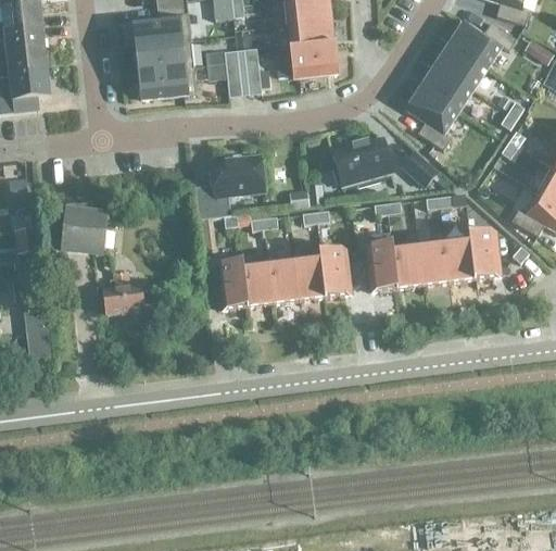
[(191,40),(186,0),(156,3),(158,16),(141,19),(134,20),(134,27),(136,47),(191,40)]
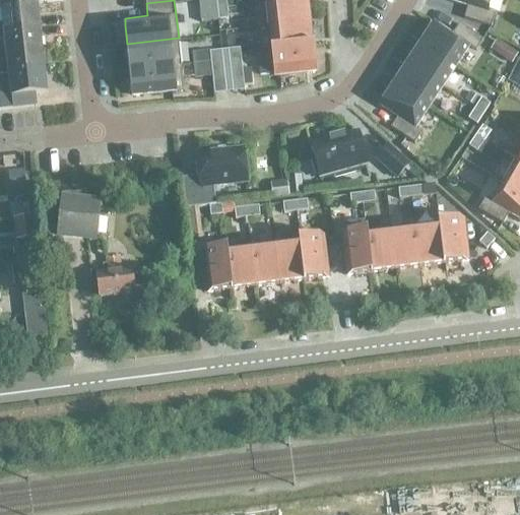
[(310,18),(308,0),(267,0),(269,23),(310,18)]
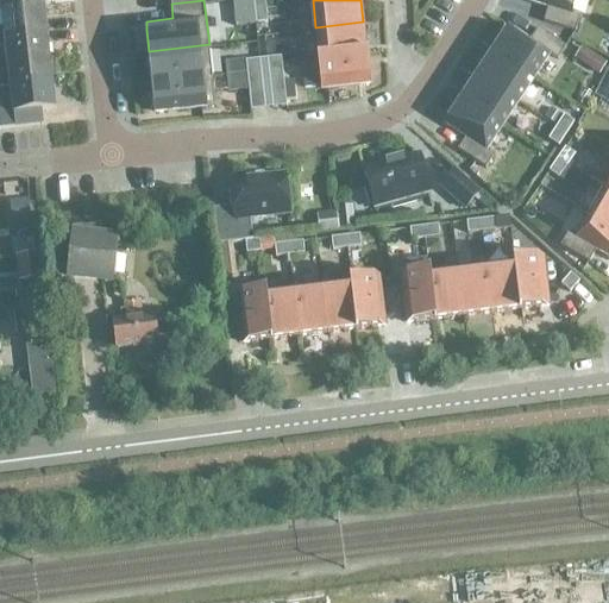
[(571,10),(573,0),(535,0),(547,4),(544,18),(575,27),(579,13),(571,10)]
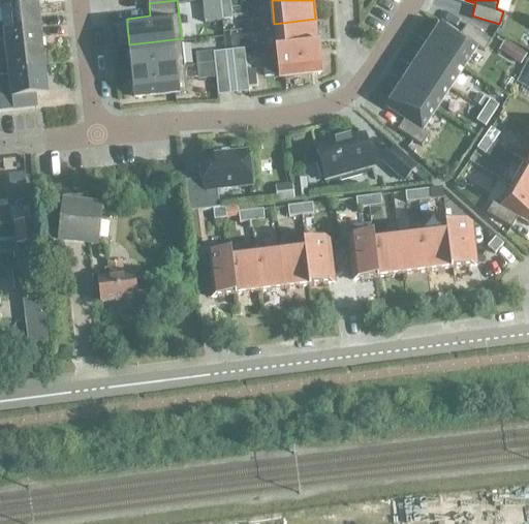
[(0,28),(40,24),(37,1),(1,5),(3,19),(0,19),(0,28)]
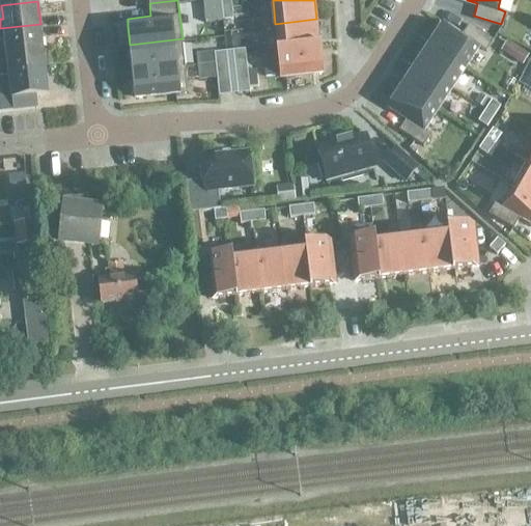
[(233,16),(231,3),(221,4),(223,18),(233,16)]
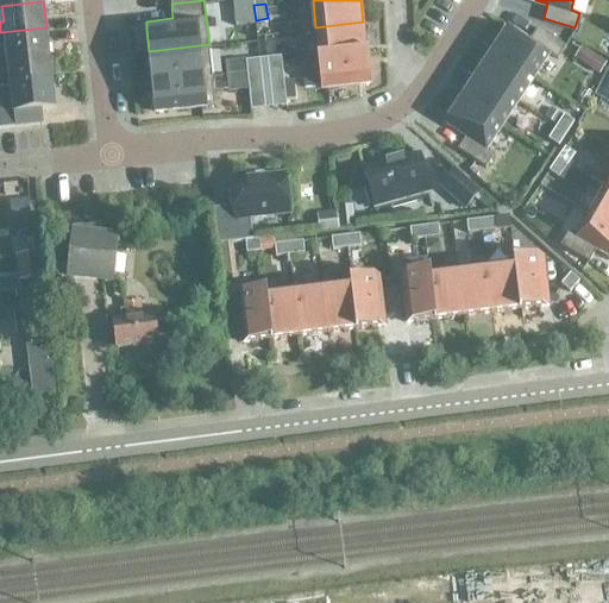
[(251,45),(252,16),(217,14),(215,44),(251,45)]
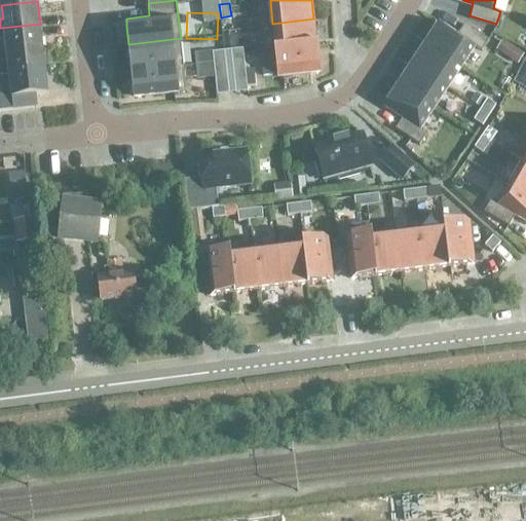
[(316,43),(313,19),(272,24),(275,48),(316,43)]
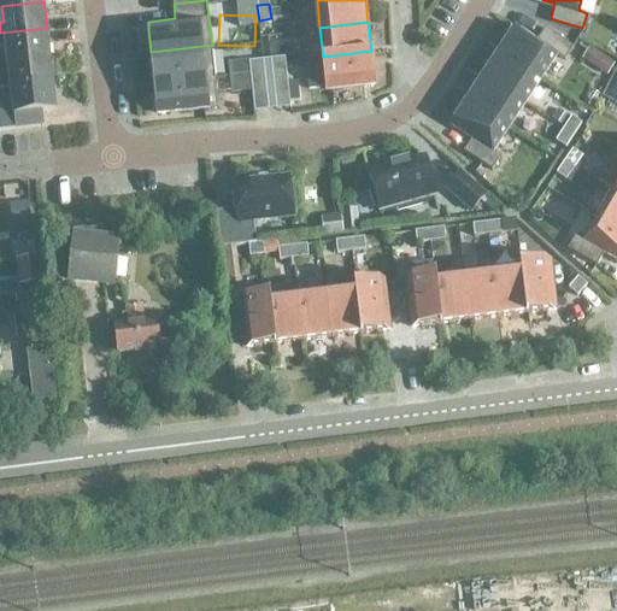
[(564,56),(574,43),(545,24),(536,37),(524,28),(523,29),(516,24),(511,30),(499,48),(540,75),(557,51),(564,56)]
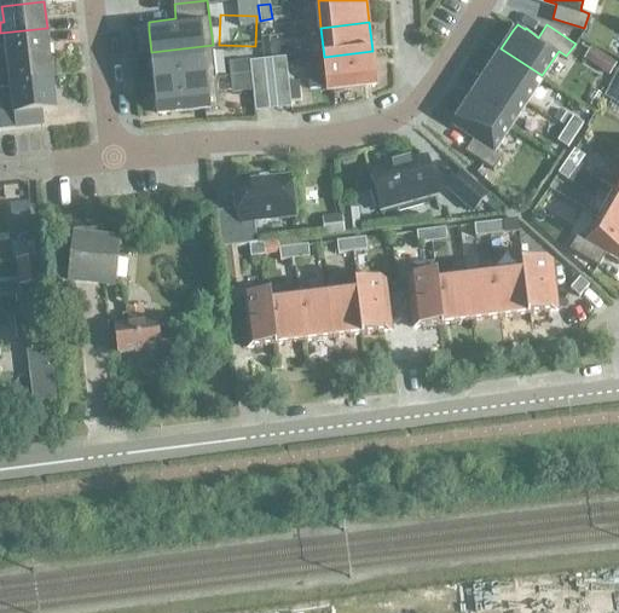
[(7,58),(50,53),(47,28),(0,33),(0,42),(6,42),(7,58)]
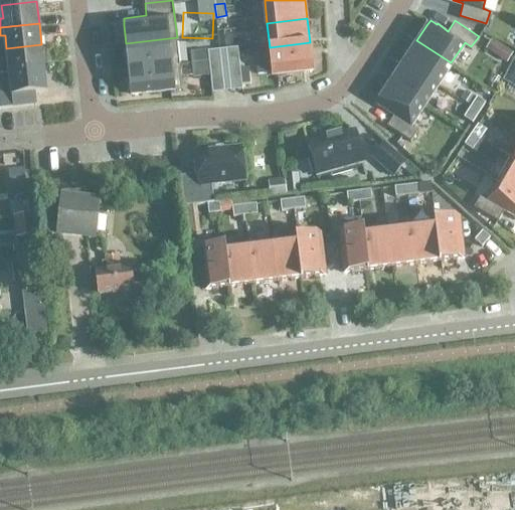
[(179,61),(177,37),(126,43),(129,66),(179,61)]
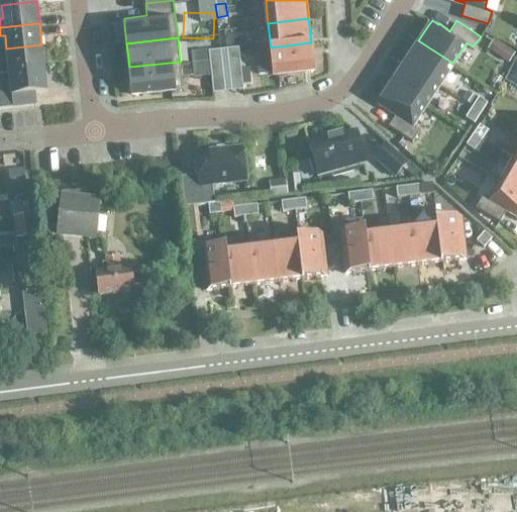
[(452,63),(418,40),(405,61),(439,83),(452,63)]
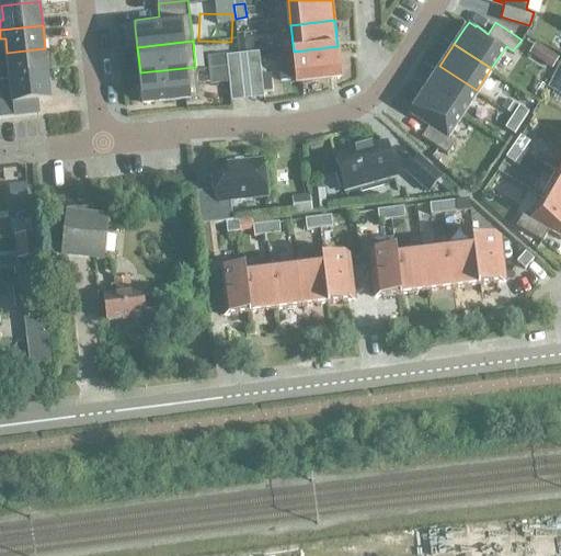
[(340,66),(338,46),(294,52),(296,78),(332,75),(332,74),(340,74),(340,66)]
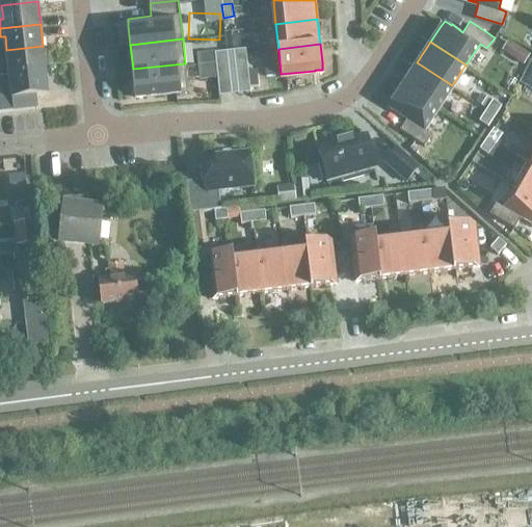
[(0,73),(46,69),(43,46),(6,50),(8,63),(0,64),(0,73)]
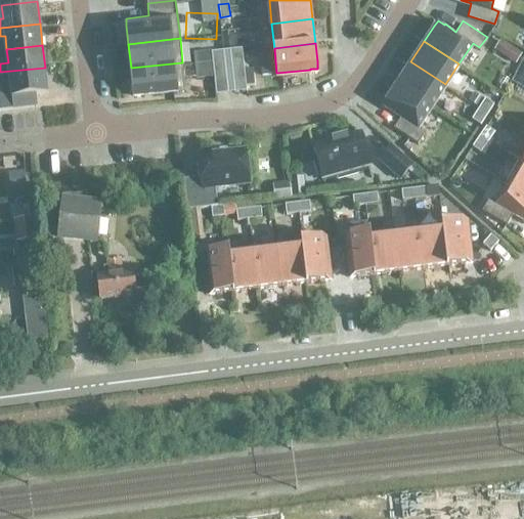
[(243,55),(242,45),(229,47),(230,57),(243,55)]
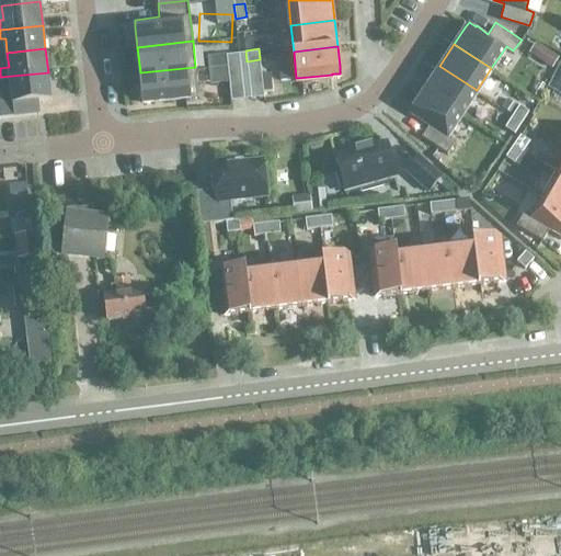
[(544,57),(552,63),(558,54),(549,48),(544,57)]
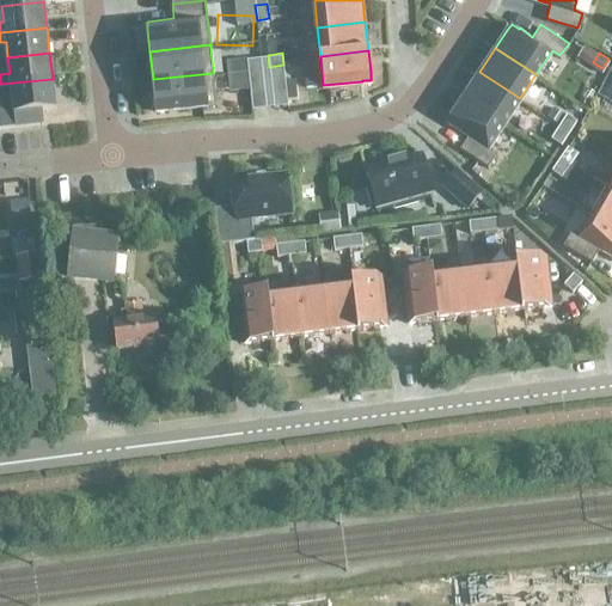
[(262,67),(261,55),(246,57),(248,69),(262,67)]
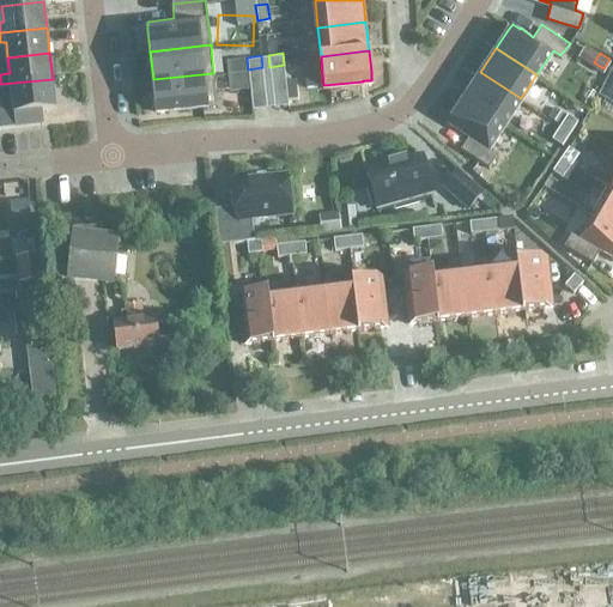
[(285,77),(284,65),(269,67),(271,79),(285,77)]
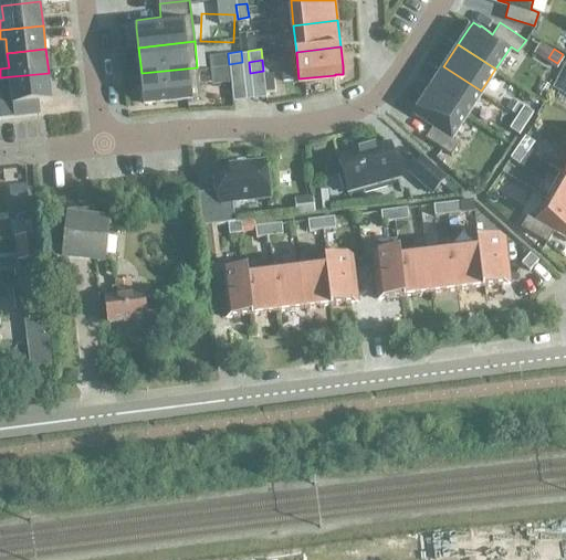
[(245,93),(242,62),(229,64),(232,95),(245,93)]
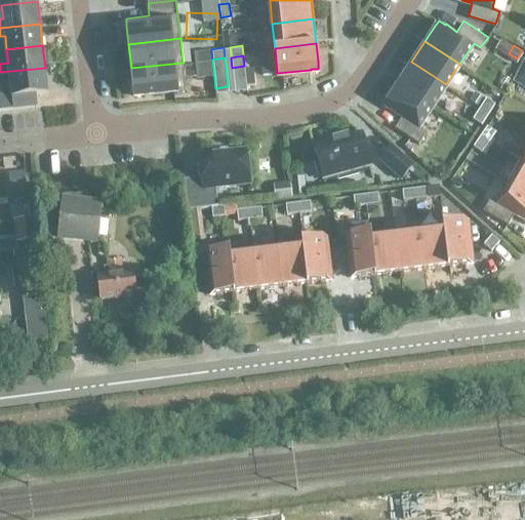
[(446,84),(411,62),(398,82),(433,105),(446,84)]
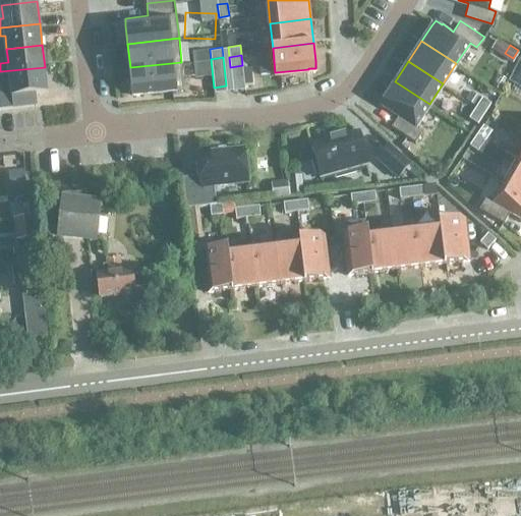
[(184,88),(181,62),(130,67),(132,86),(133,93),(140,92),(184,88)]
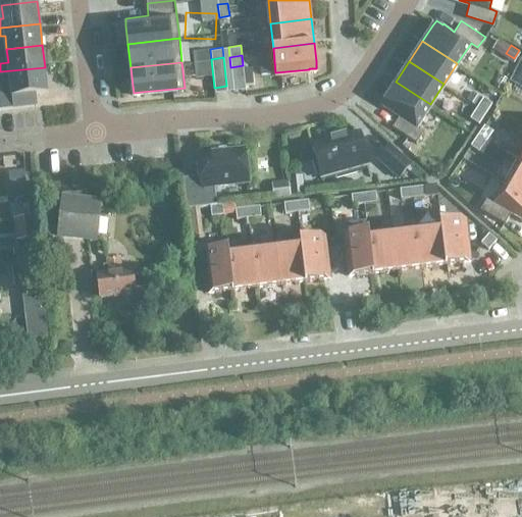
[(45,67),(0,71),(0,80),(10,80),(13,106),(47,102),(46,90),(47,90),(45,67)]
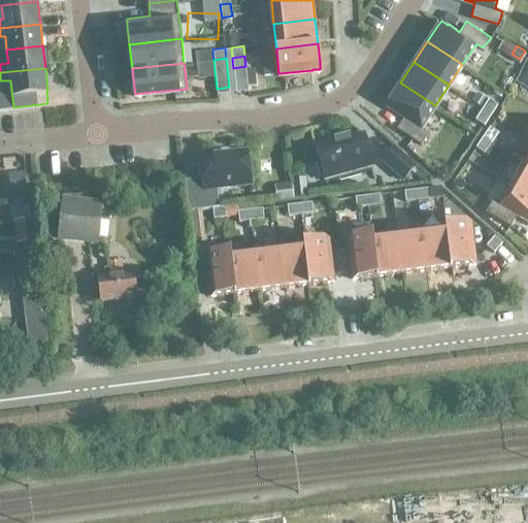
[(421,127),(435,105),(400,83),(390,98),(391,98),(387,104),(393,108),(403,116),(397,126),(421,142),(428,131),(421,127)]
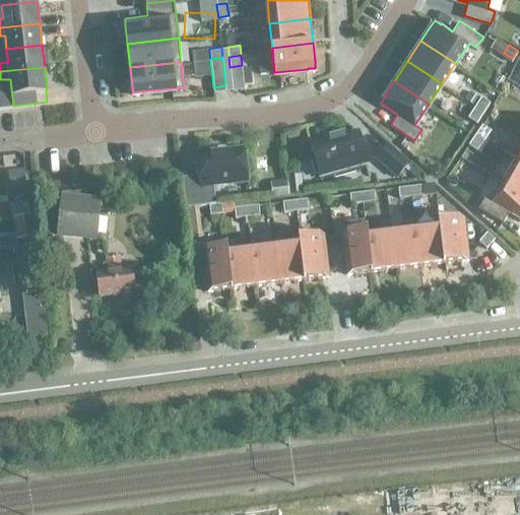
[(475,104),(480,95),(470,88),(465,97),(475,104)]
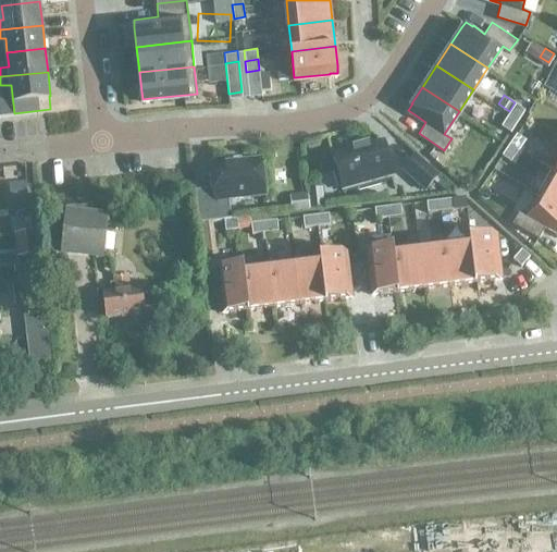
[(518,119),(524,108),(516,101),(515,102),(509,111),(508,113),(518,119)]
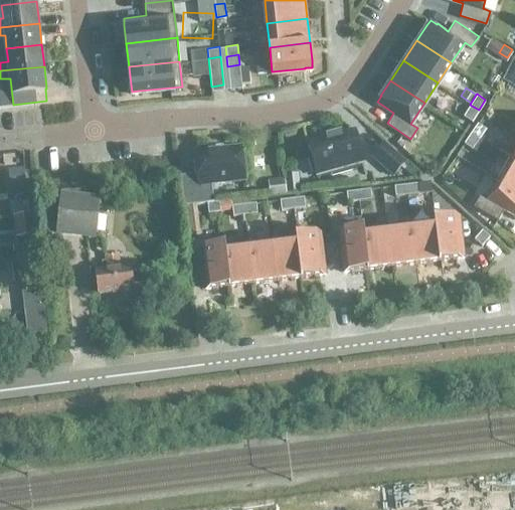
[(472,120),(479,110),(470,105),(464,115),(472,120)]
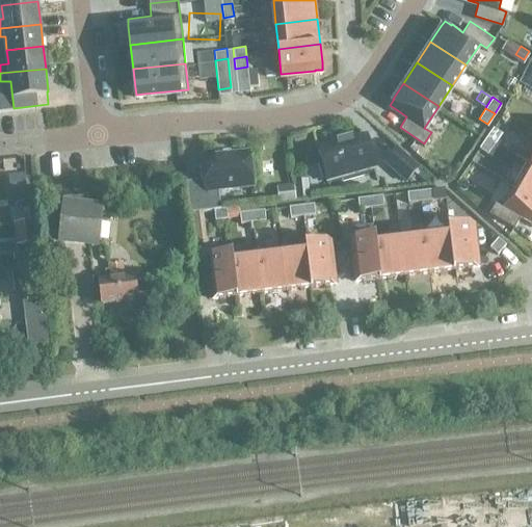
[(495,141),(502,131),(494,126),(486,136),(495,141)]
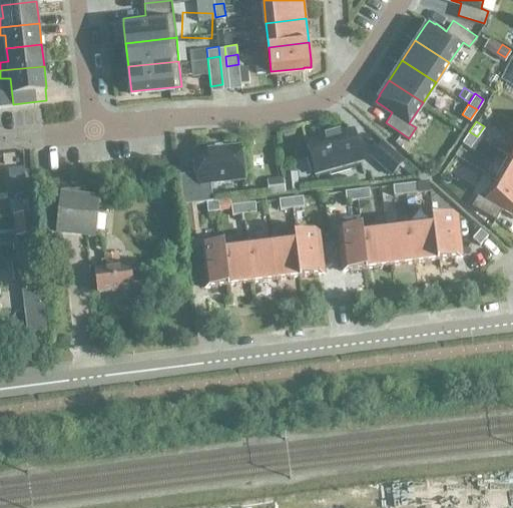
[(362,159),(353,126),(307,139),(311,153),(307,154),(311,169),(315,168),(316,172),(362,159)]
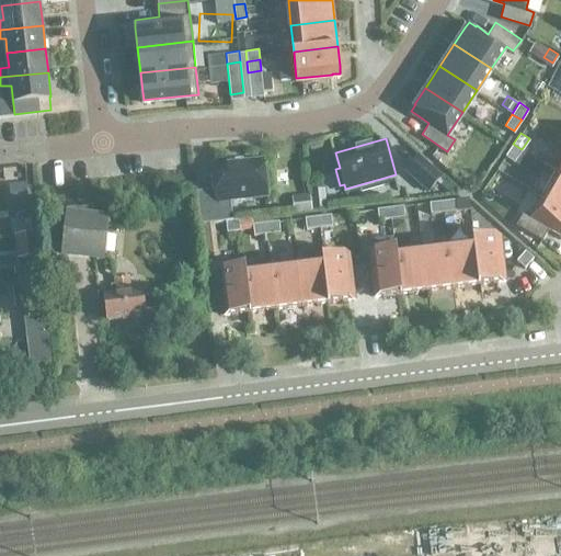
[(515,160),(522,149),(513,144),(505,154),(515,160)]
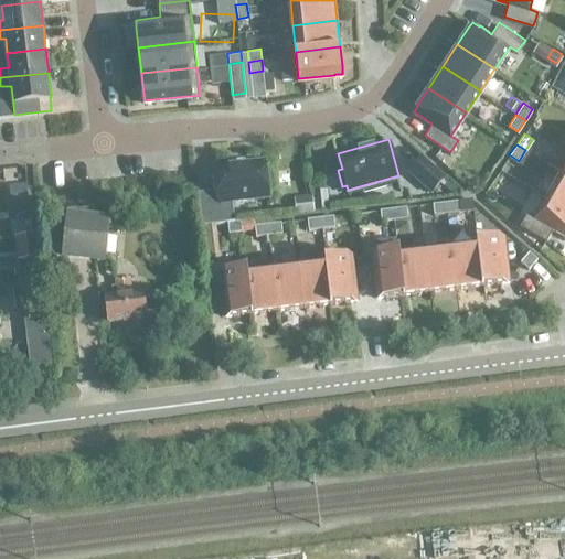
[(531,149),(518,173),(539,185),(553,162),(531,149)]
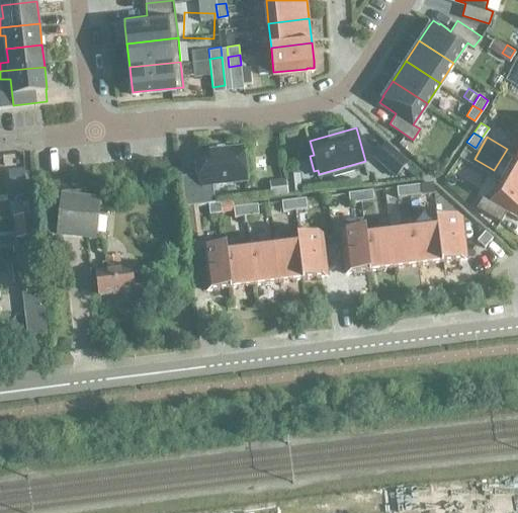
[(396,174),(408,160),(386,142),(374,155),(396,174)]
